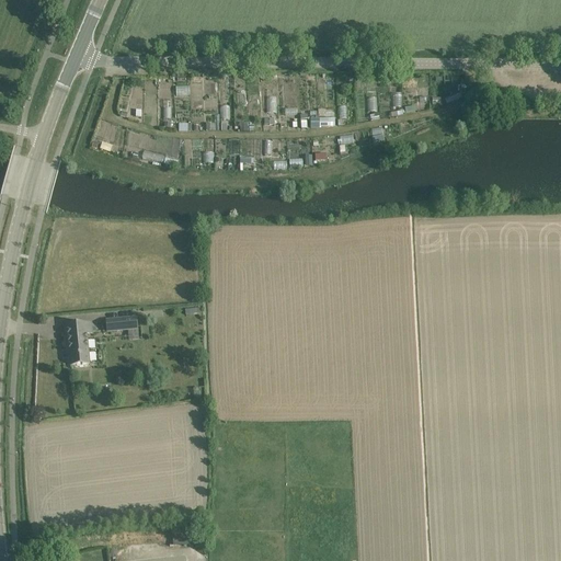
[(393,106),(401,107),(402,93),(395,92),(393,106)]
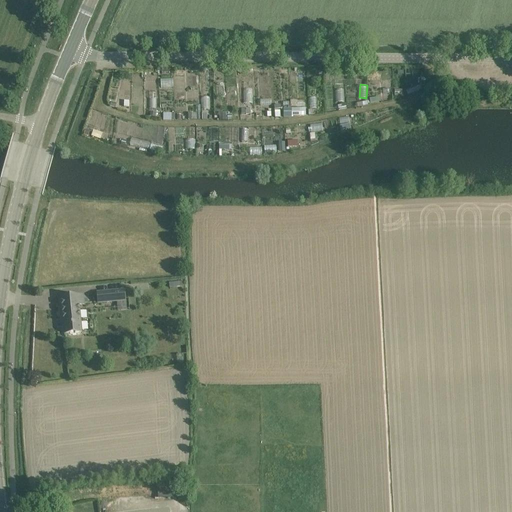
[(336,102),(344,102),(344,89),(336,89),(336,102)]
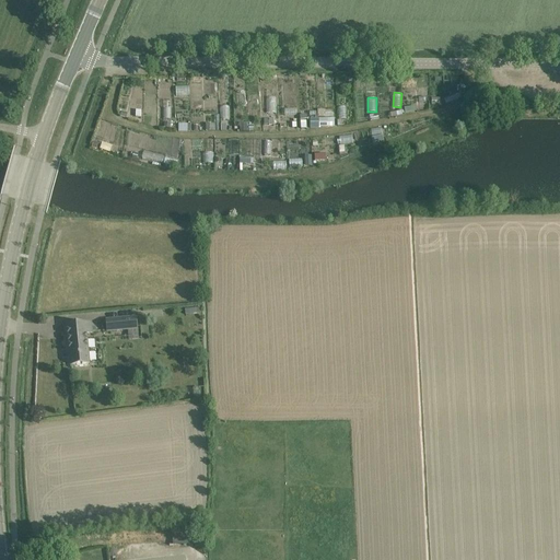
[(312,128),(312,116),(302,116),(302,128),(312,128)]
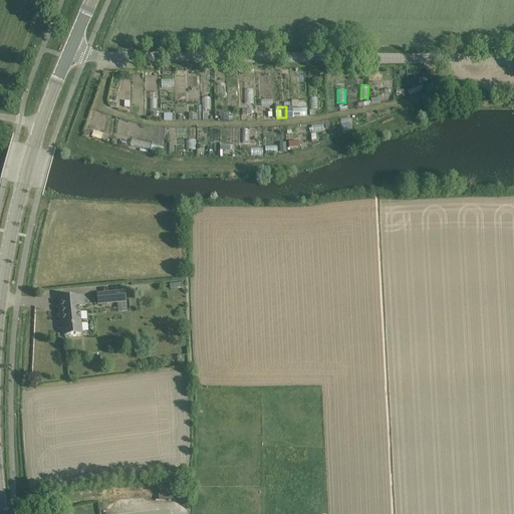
[(287,116),(309,116),(308,107),(287,108),(287,116)]
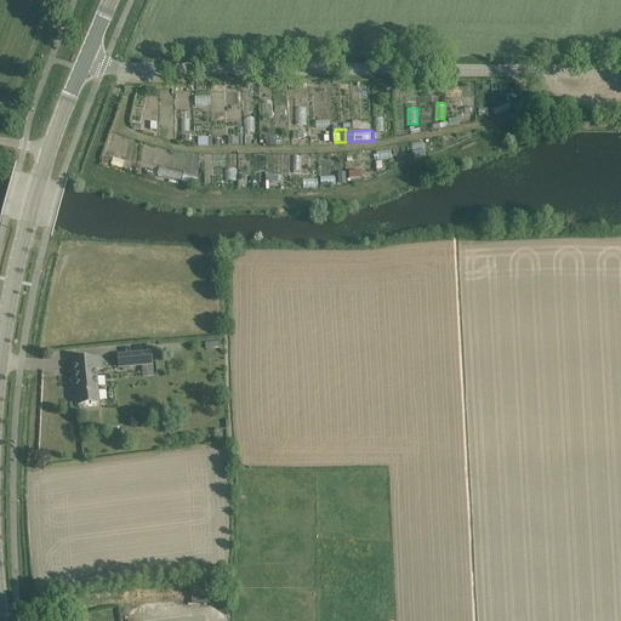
[(237,181),(237,169),(224,169),(224,181),(237,181)]
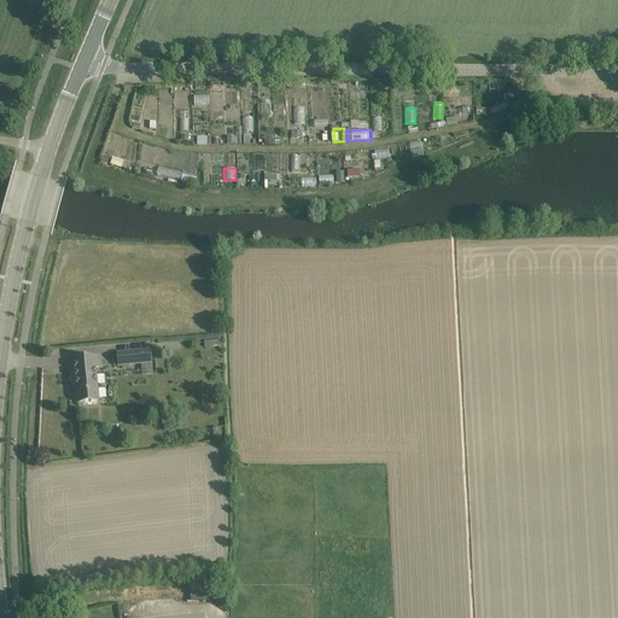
[(150,350),(116,354),(117,365),(151,361),(150,350)]
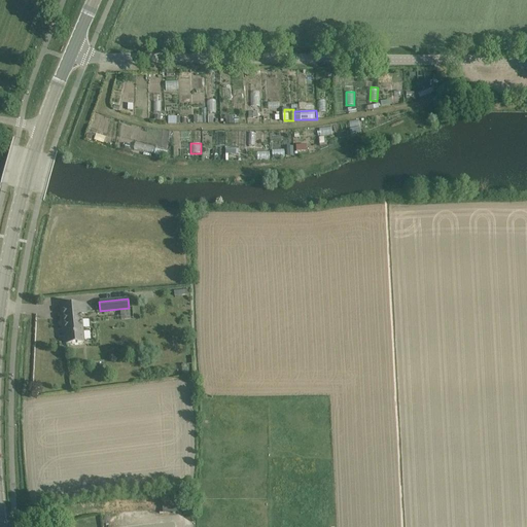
[(86,313),(86,304),(61,307),(63,329),(65,329),(67,344),(84,343),(81,313),(86,313)]
